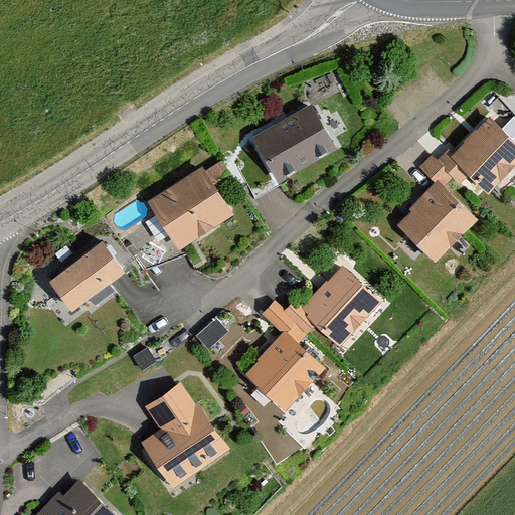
[(335,147),(314,108),(254,140),(276,179),(335,147)]
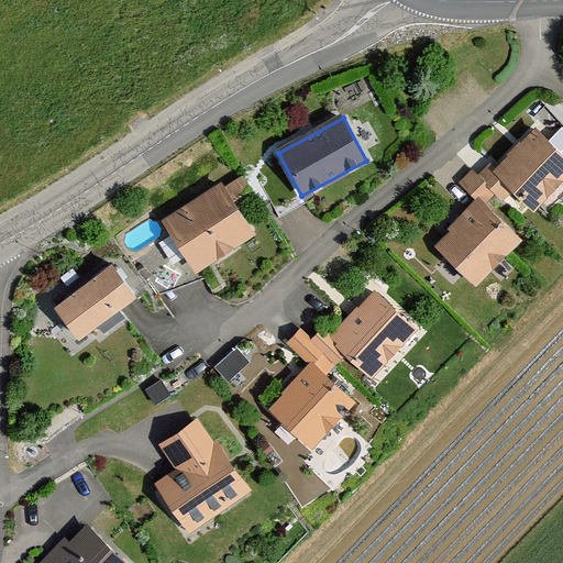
[(562,178),(562,150),(537,125),(495,168),(536,207),(562,178)]
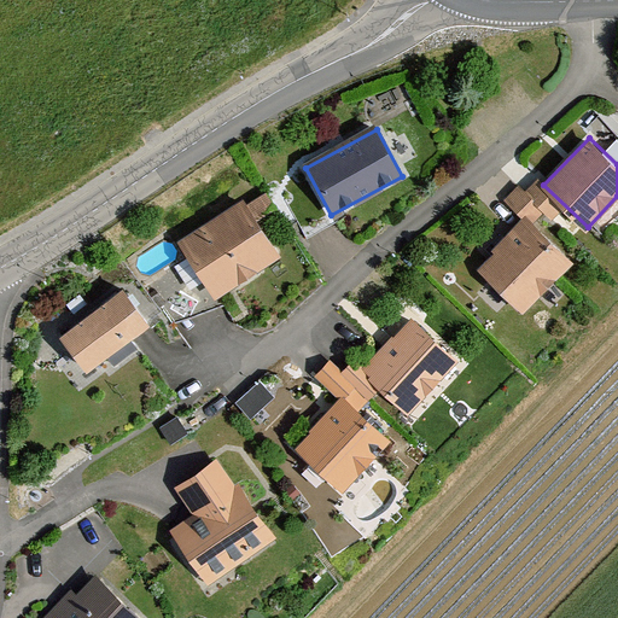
[(519,186),(506,200),(520,214),(526,208),(534,215),(541,207),(530,197),(519,186)]
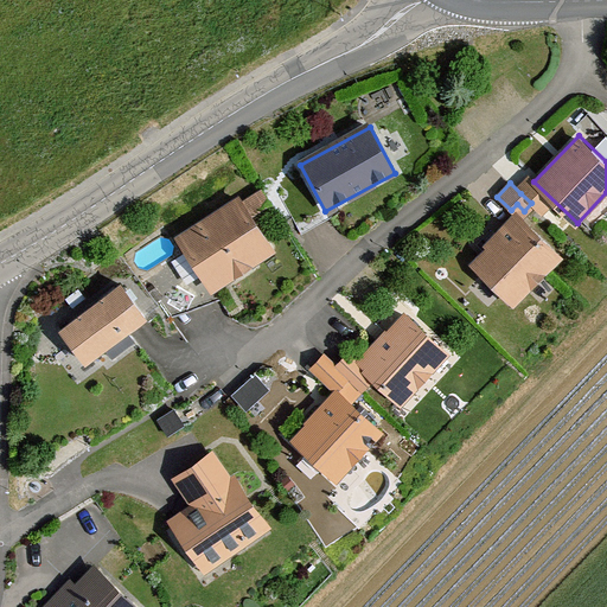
[(272,246),(240,196),(176,236),(206,285),(230,269),(235,278),(253,267),(249,260),(272,246)]
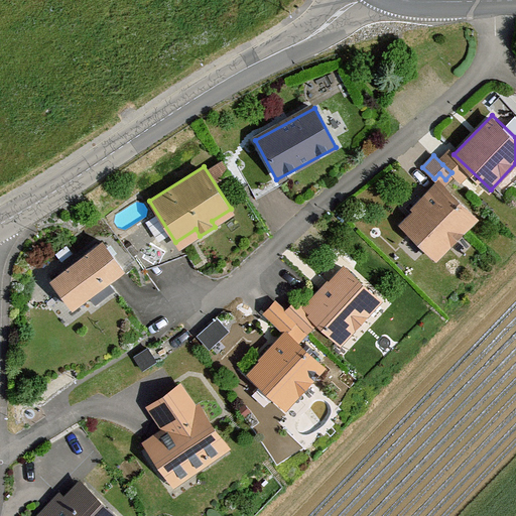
[(437,262),(479,215),(439,180),(437,182),(427,194),(398,227),(437,262)]
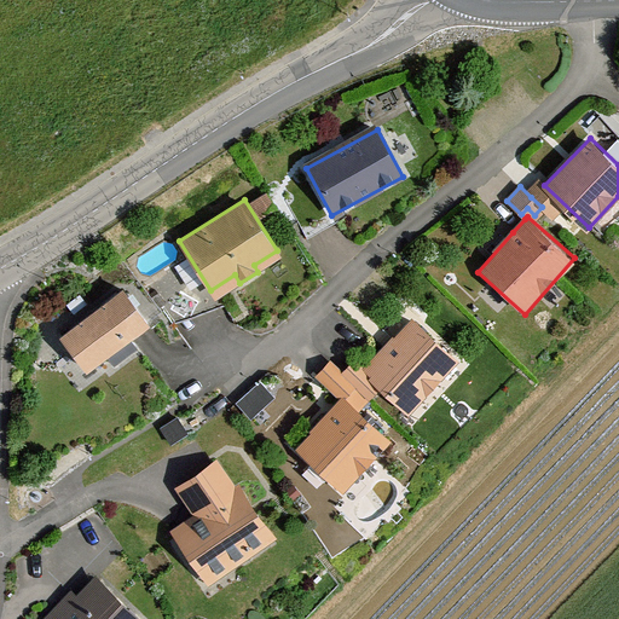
[(152,317),(125,282),(59,334),(88,370),(106,356),(114,366),(139,346),(131,335),(148,320),(152,317)]
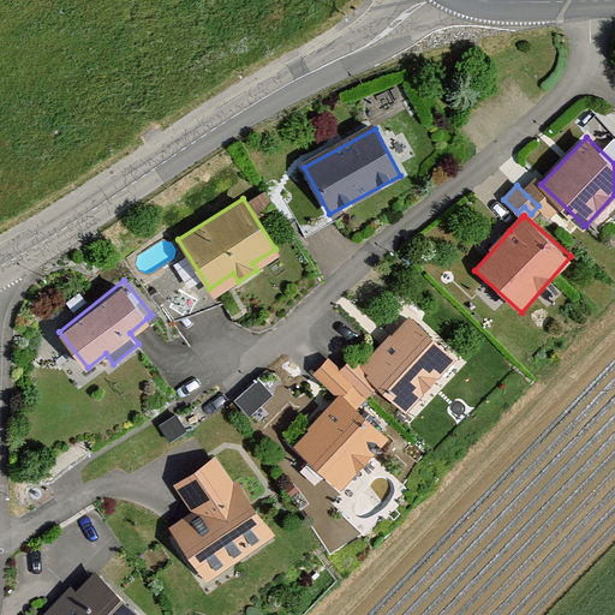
[(455,360),(408,317),(381,347),(363,366),(358,362),(346,375),(368,394),(377,384),(407,412),(455,360)]
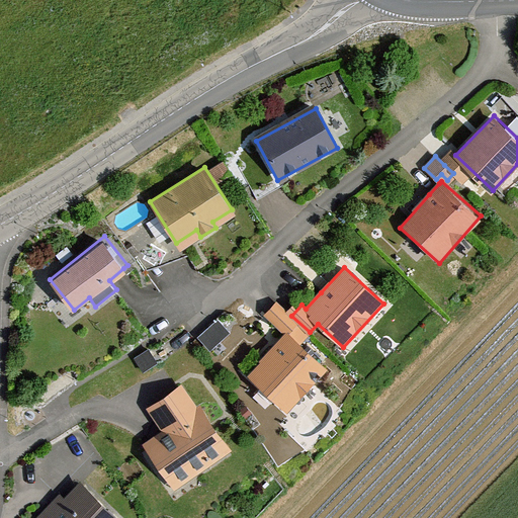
[(291,317),(276,303),(265,315),(287,335),(298,323),(291,317)]
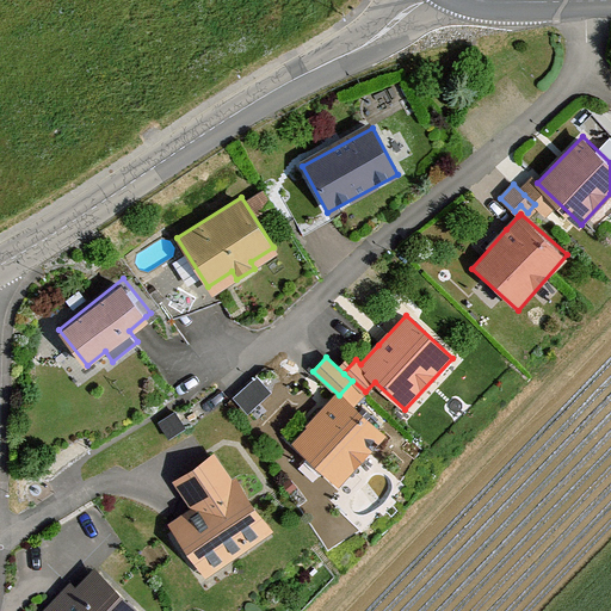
[(340,487),(387,436),(344,396),(325,417),(320,412),(312,421),(316,425),(296,446),(340,487)]
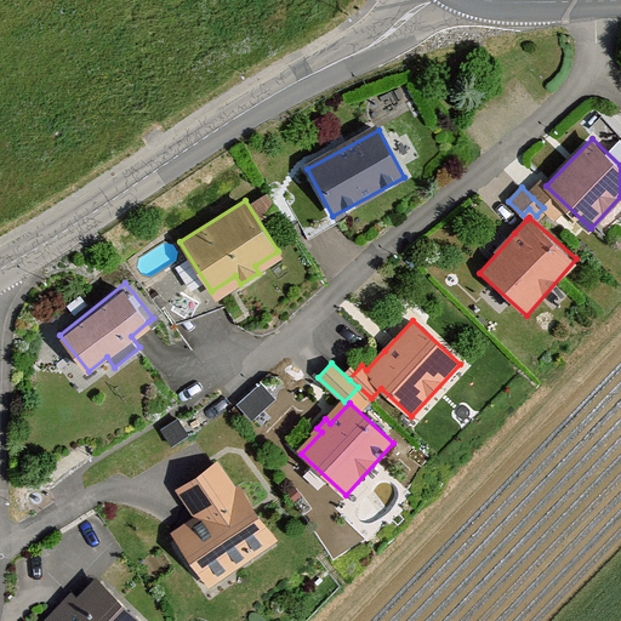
[(212,466),(181,488),(201,517),(175,535),(209,584),(271,540),(239,493),(234,496),(212,466)]
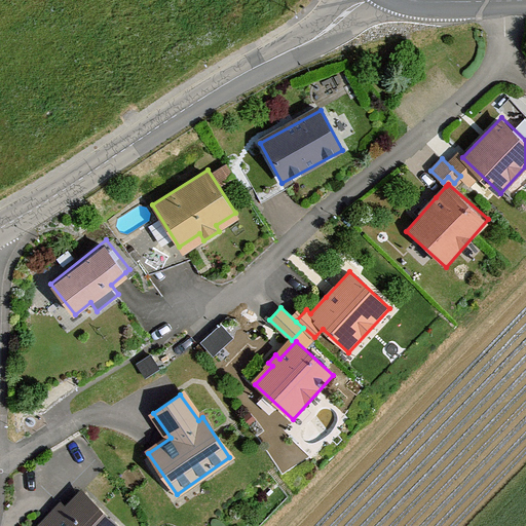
[(123,525),(103,508),(87,493),(57,525),(123,525)]
